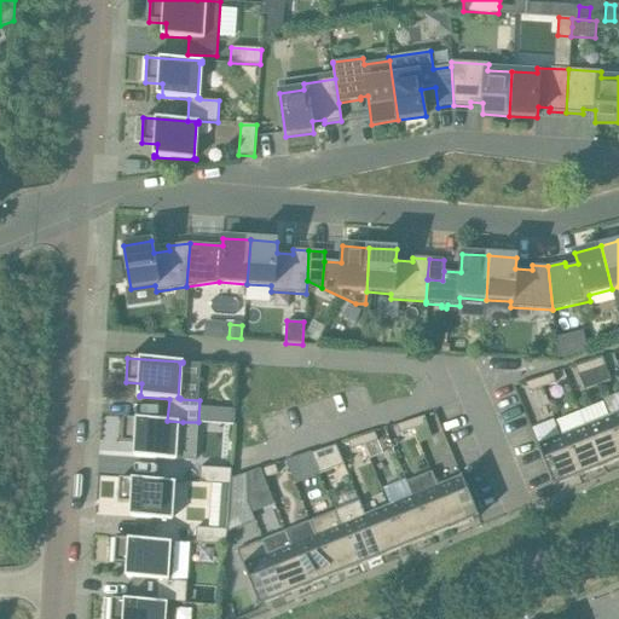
[(603,358),(589,362),(593,371),(606,366),(603,358)]
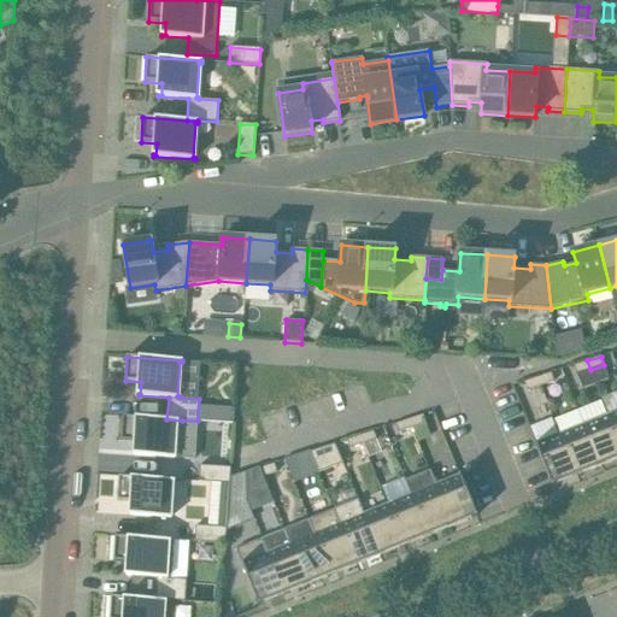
[(591,370),(587,360),(574,365),(576,374),(591,370)]
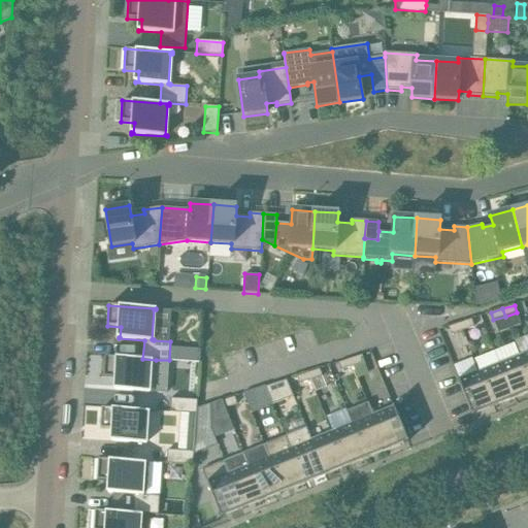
[(516,312),(505,317),(509,328),(521,324),(516,312)]
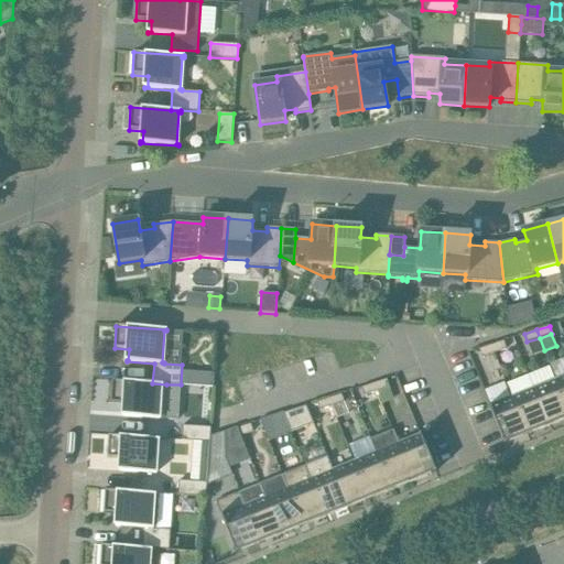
[(539,338),(527,342),(532,356),(544,351),(540,338),(539,338)]
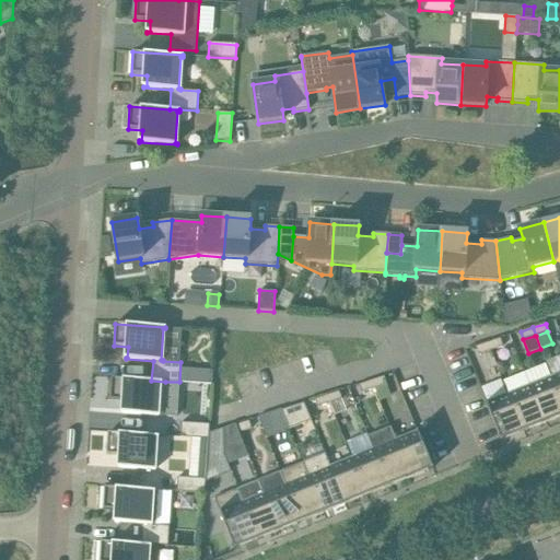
[(501,338),(488,342),(490,350),(503,347),(501,338)]
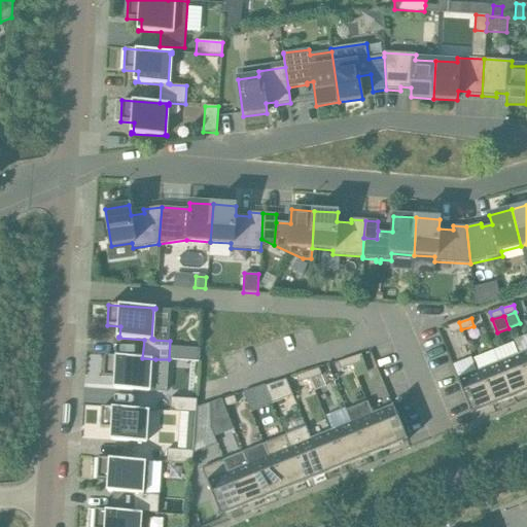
[(450,334),(461,329),(459,322),(448,325),(450,334)]
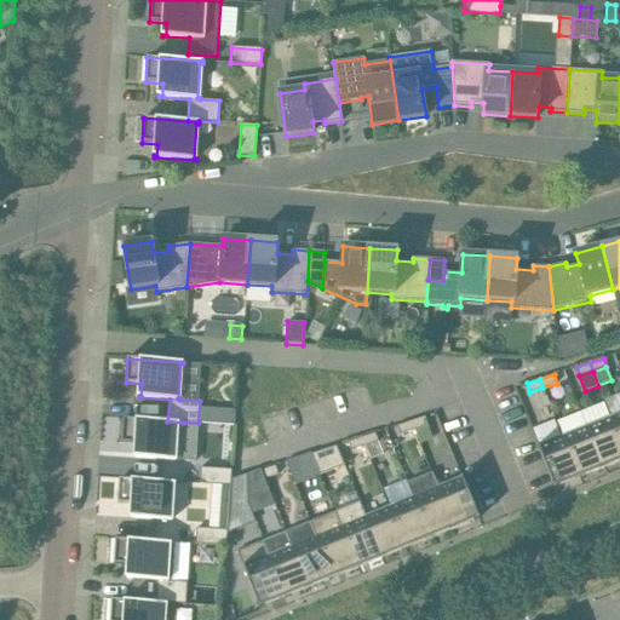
[(619,437),(612,415),(587,425),(604,468),(619,460),(619,437)]
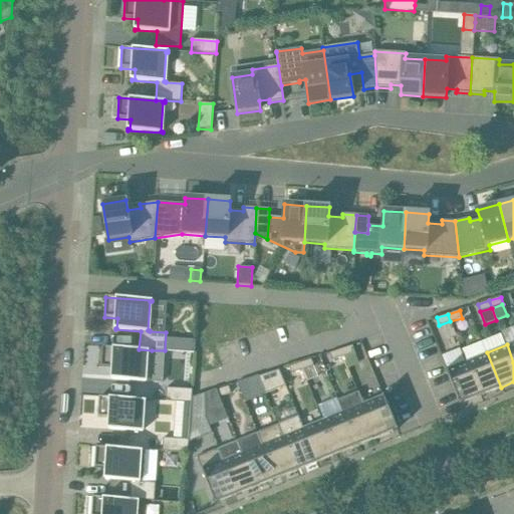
[(352,345),(341,349),(343,356),(355,352),(352,345)]
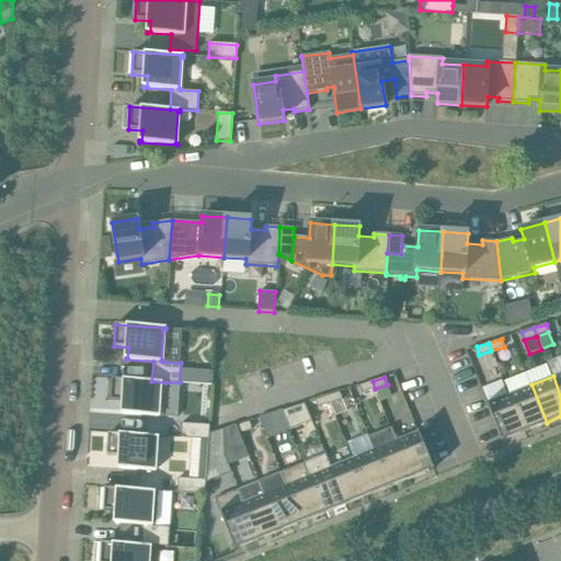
[(163,416),(165,382),(151,381),(112,378),(110,401),(125,402),(124,413),(122,412),(122,414),(159,416),(160,416),(163,416)]
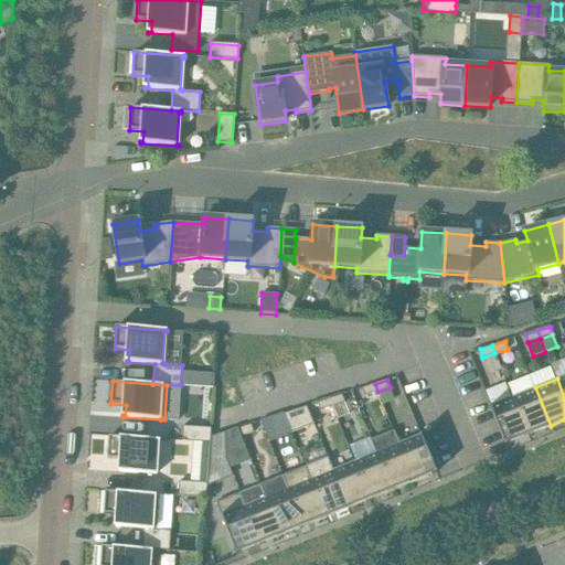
[(365,396),(377,392),(375,384),(363,388),(365,396)]
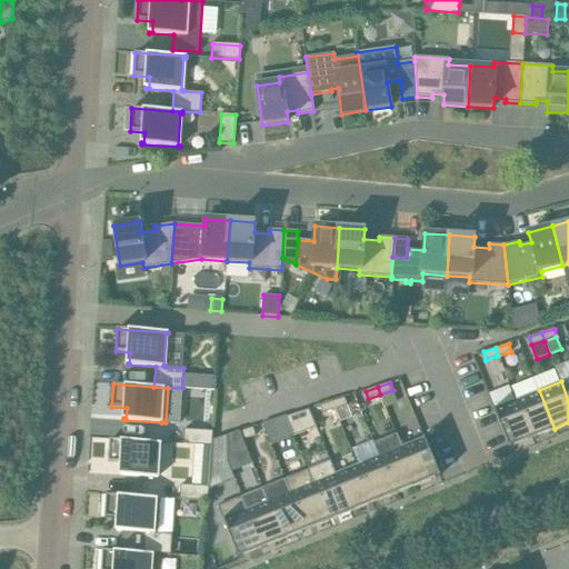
[(539,390),(516,400),(532,438),(555,429),(539,390)]
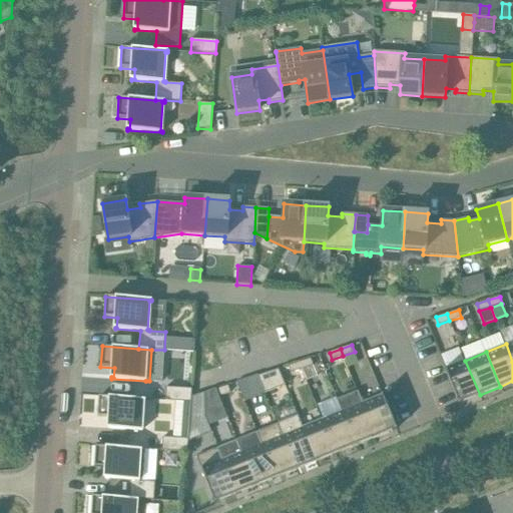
[(300,362),(303,369),(314,366),(312,358),(300,362)]
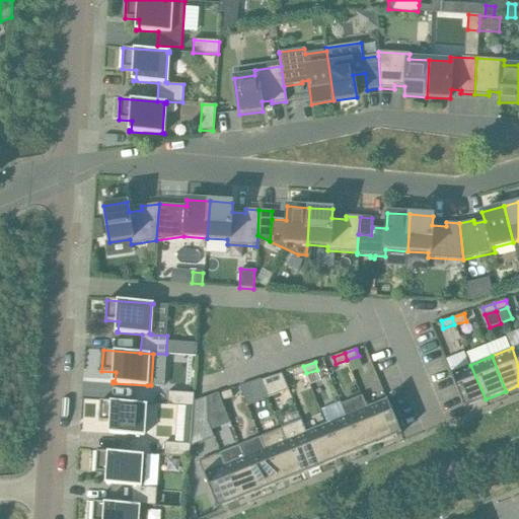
[(486,399),(470,365),(450,373),(464,409),(486,399)]
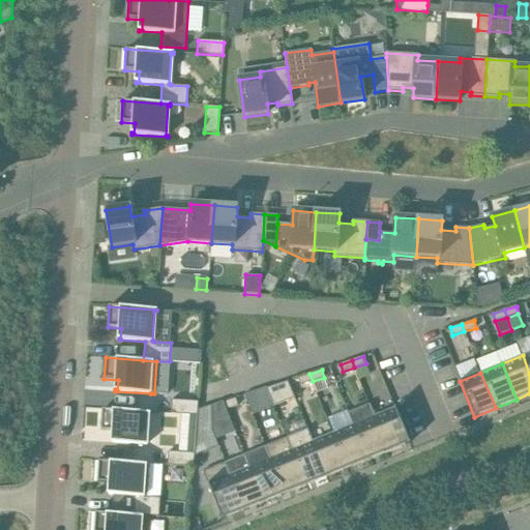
[(300,385),(313,381),(310,374),(298,378),(300,385)]
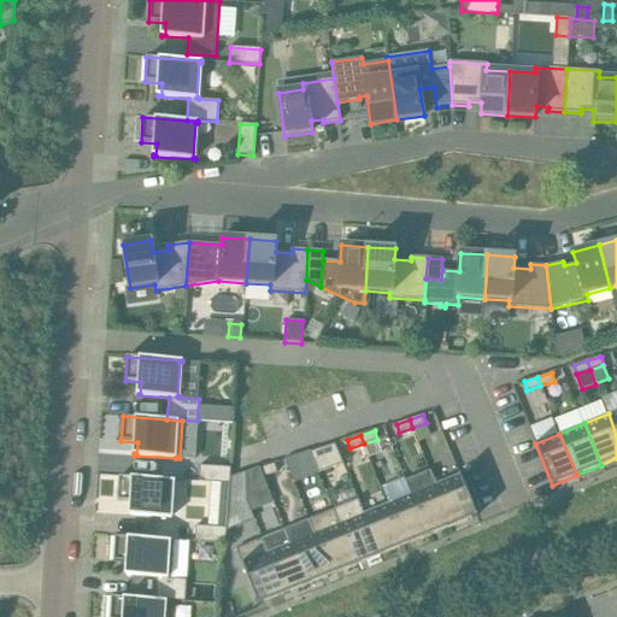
[(324,447),(311,452),(313,460),(315,463),(319,472),(338,466),(329,446),(324,447)]
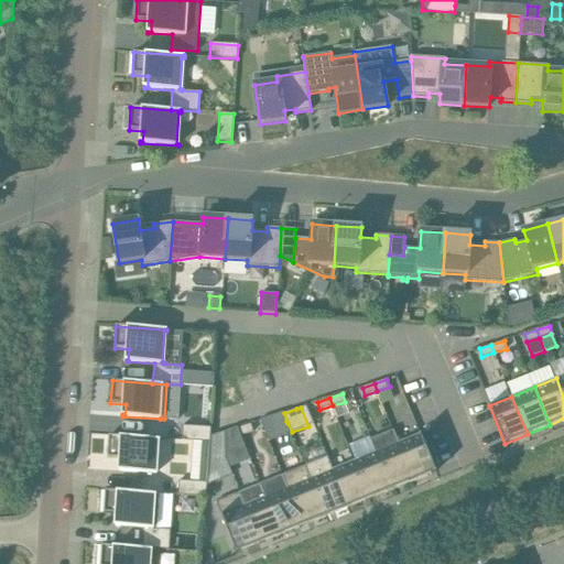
[(286,421),(288,423),(284,413),(272,416),(274,425),(286,421)]
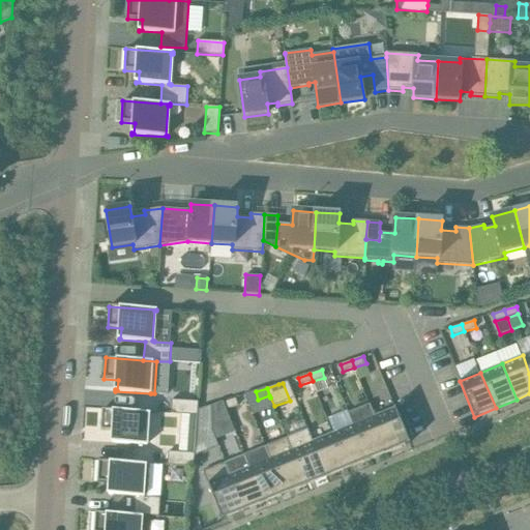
[(236,399),(224,403),(227,410),(238,406),(236,399)]
